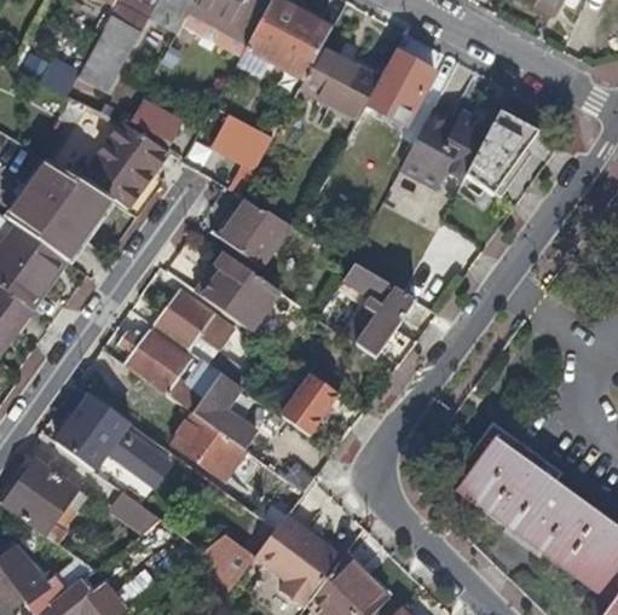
[(119,0),(116,4),(76,76),(104,92),(146,16),(177,32),(192,0),(119,0)]
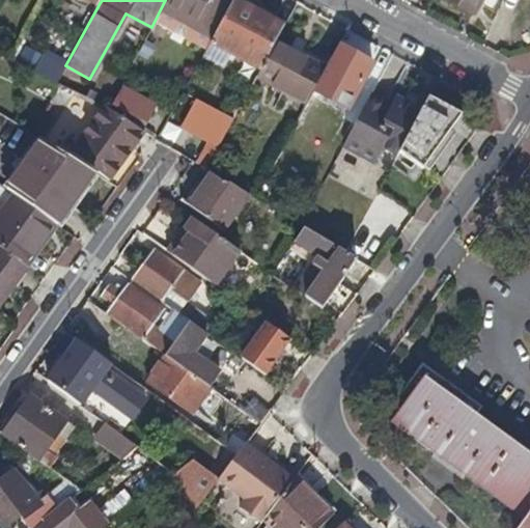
[(195,28),(212,37),(231,0),(168,0),(160,16),(165,19),(168,12),(174,17),(179,7),(199,19),(195,28)]
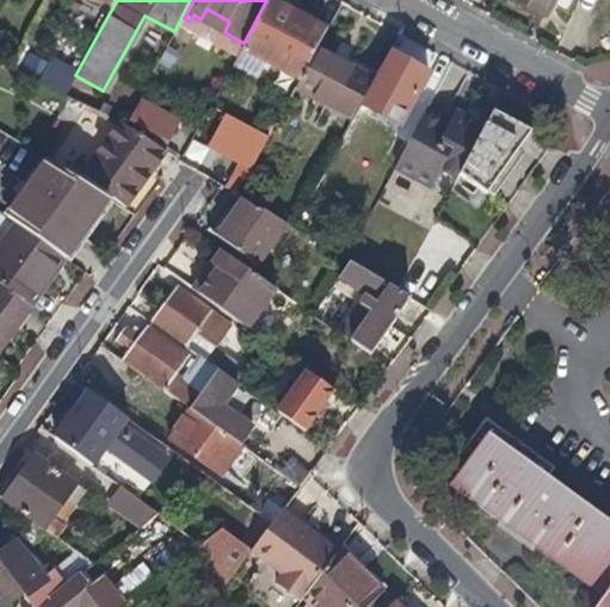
[(314,19),(279,0),(266,0),(244,43),(240,49),(297,81),(318,43),(328,24),(316,17),(314,19)]
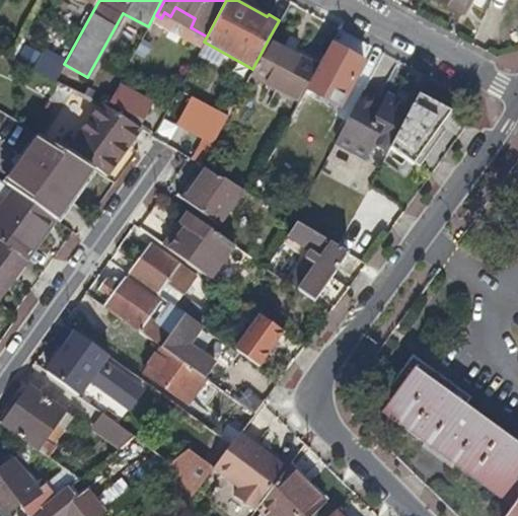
[(447,0),(464,9),(469,0),(447,0)]
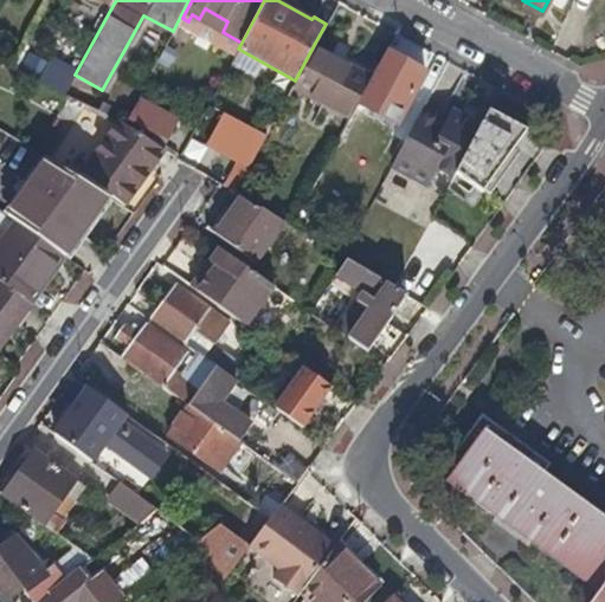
[(199,19),(223,32),(227,21),(205,8),(199,19)]
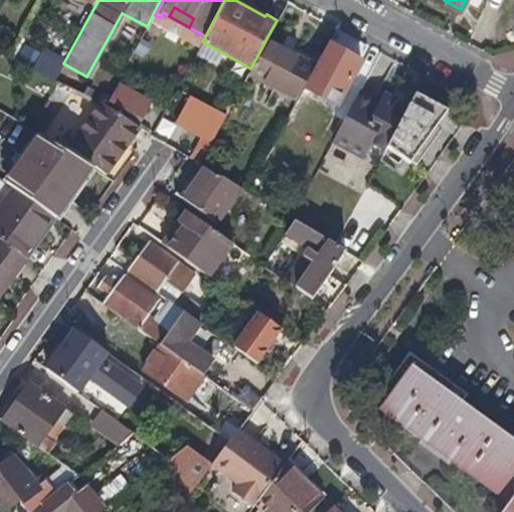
[(148,51),(162,24),(152,19),(137,45),(148,51)]
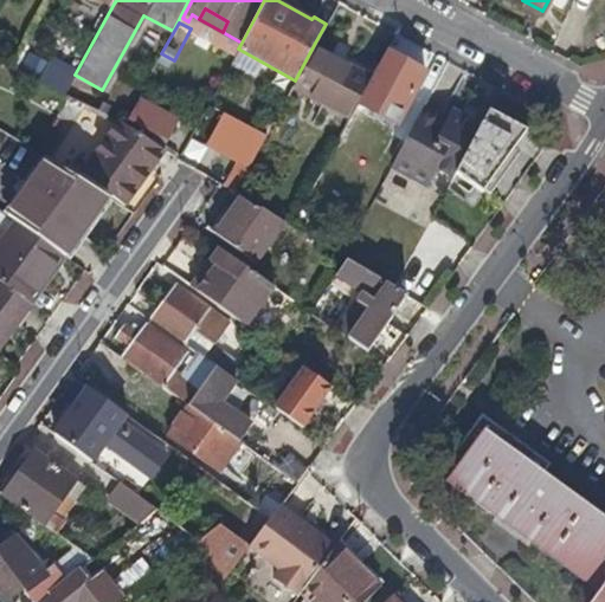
[(373,73),(332,51),(315,43),(295,81),(294,83),(351,114),(359,99),(373,73)]
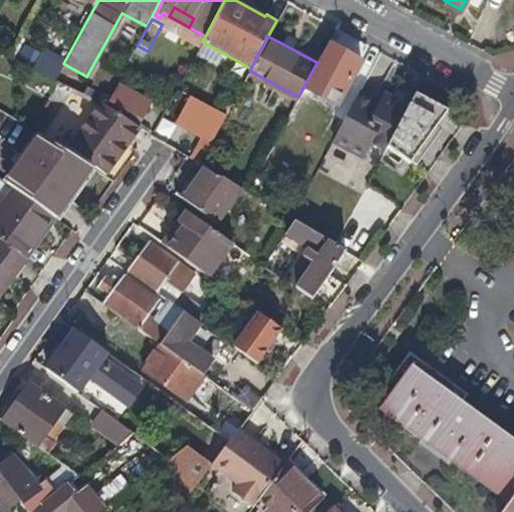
[(282,43),(317,62),(320,57),(285,37),(282,43)]
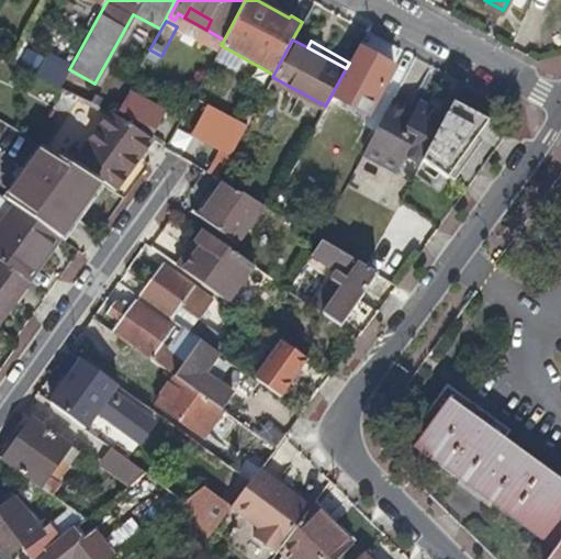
[(395,64),(359,44),(349,63),(346,68),(333,92),(357,107),(354,112),(365,119),(395,64)]
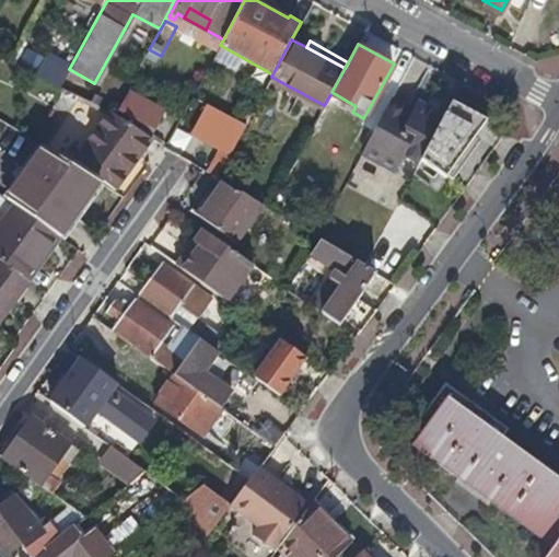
[(25,49),(22,65),(42,68),(45,53),(25,49)]
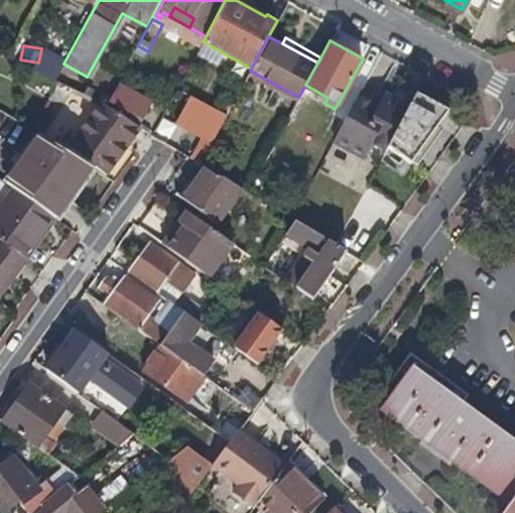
[(118,82),(106,105),(137,123),(150,100),(118,82)]
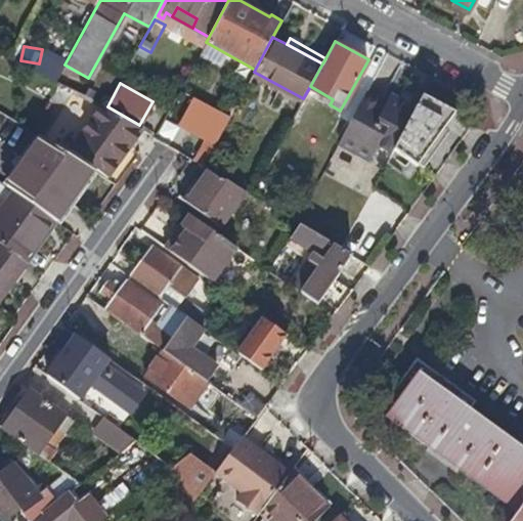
[(385,103),(365,92),(339,140),(371,158),(378,143),(391,150),(393,147),(417,105),(391,91),(385,103)]
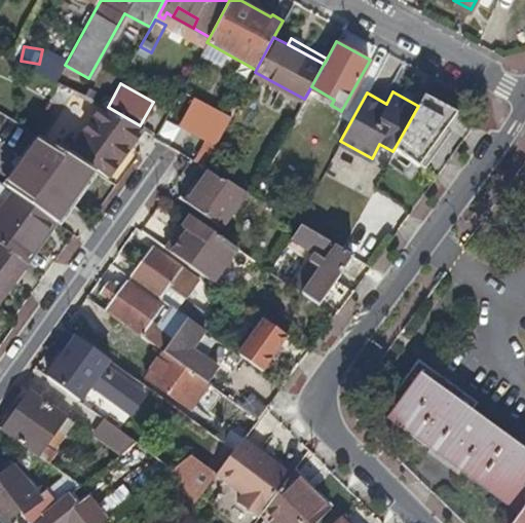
[(457,111),(425,94),(418,106),(395,148),(416,163),(457,111)]
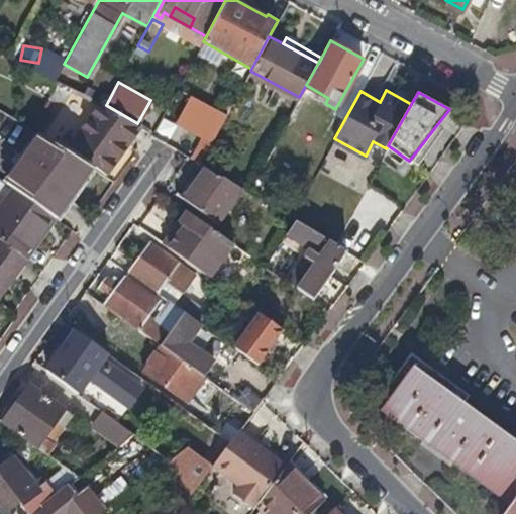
[(177,120),(212,139),(226,113),(191,94),(177,120)]
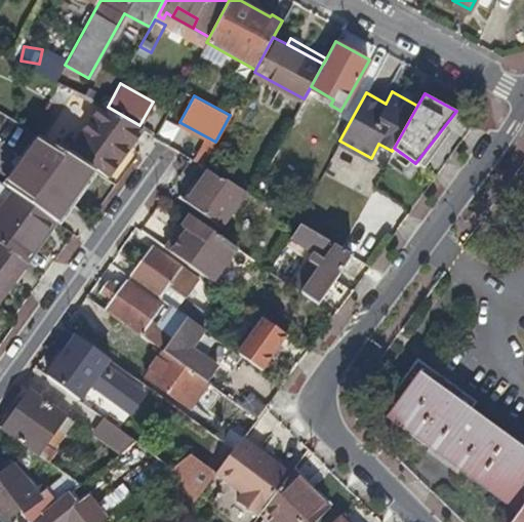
[(108,173),(142,126),(139,125),(108,107),(106,106),(102,104),(71,148),(108,173)]
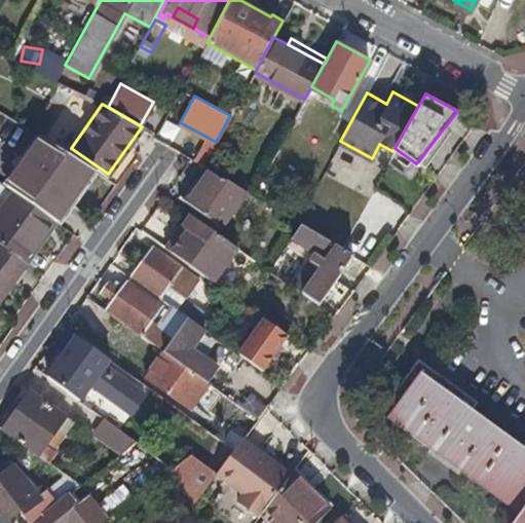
[(57,219),(92,169),(28,127),(13,149),(21,155),(13,165),(16,169),(6,183),(14,189),(57,219)]
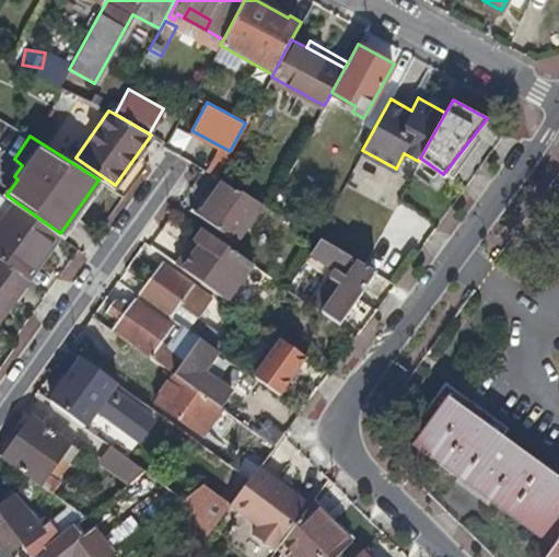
[(204,153),(198,163),(199,164),(204,167),(217,175),(223,164),(204,153)]
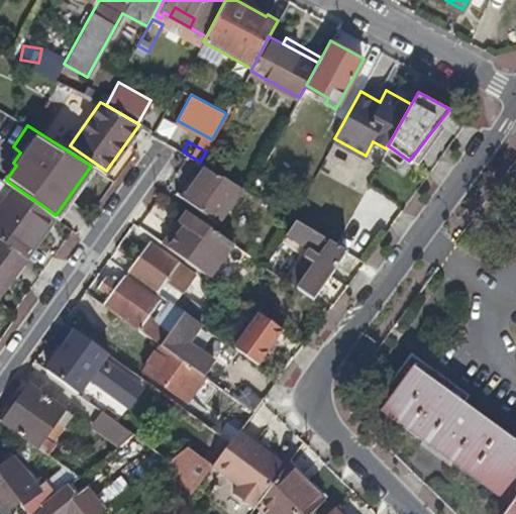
[(205,165),(183,197),(218,222),(242,187),(205,165)]
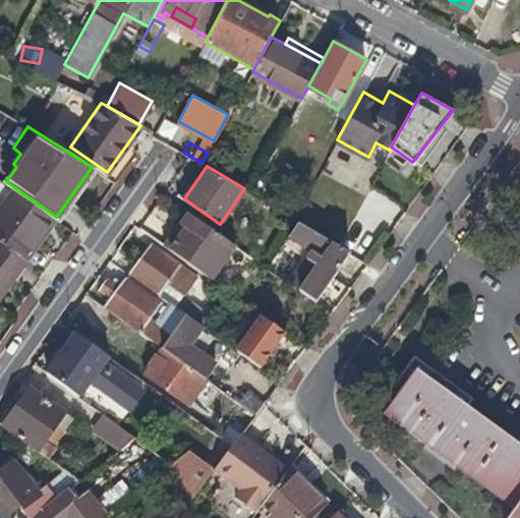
[(39,242),(56,217),(14,187),(0,209),(0,240),(22,255),(35,238),(39,242)]
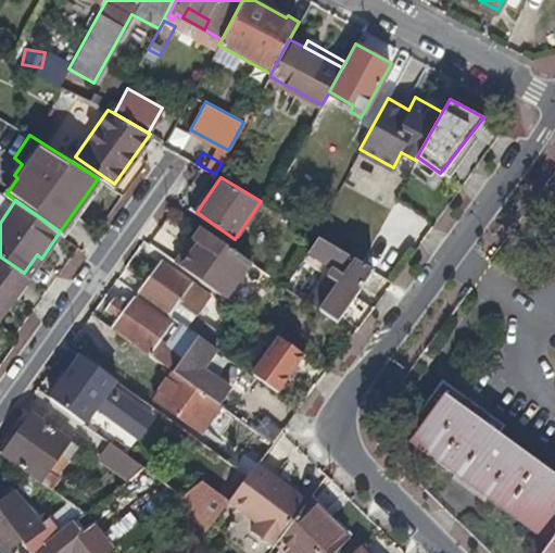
[(251,260),(197,223),(188,236),(197,242),(193,247),(189,243),(176,261),(225,296),(251,260)]
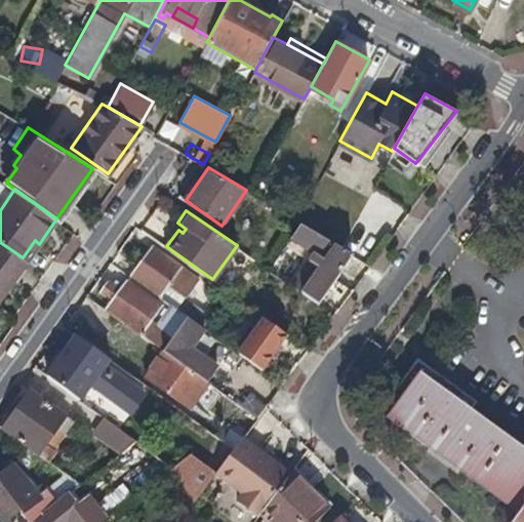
[(186,229),(177,223),(175,221),(160,242),(166,246),(178,230),(183,233),(186,229)]
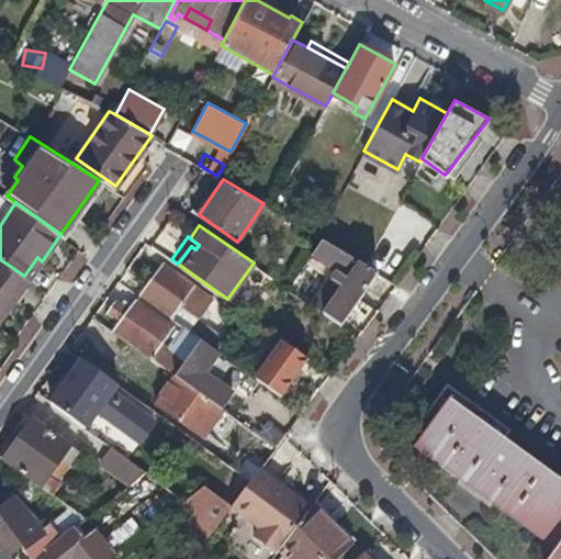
[(339,323),(377,270),(363,263),(321,237),(311,252),(335,269),(311,303),(339,323)]
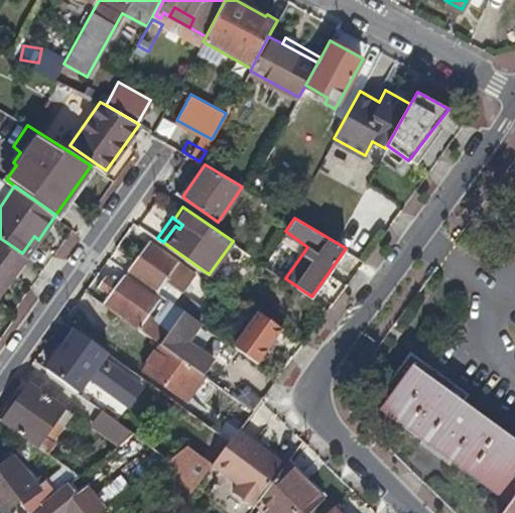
[(0,293),(26,256),(22,253),(0,238),(0,293)]
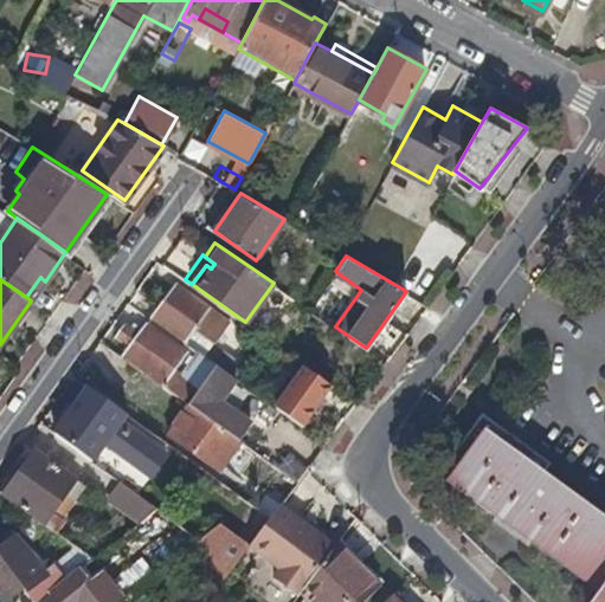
[(177,284),(152,318),(218,364),(235,376),(243,363),(220,347),(216,351),(193,335),(197,329),(216,343),(230,322),(177,284)]
